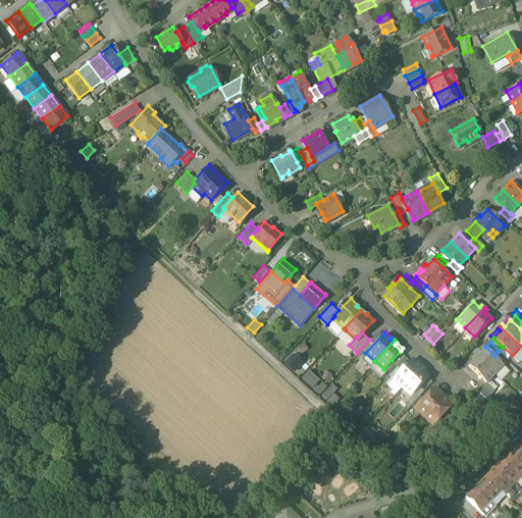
[(479,353),(484,347),(482,345),(476,351),(479,353)]
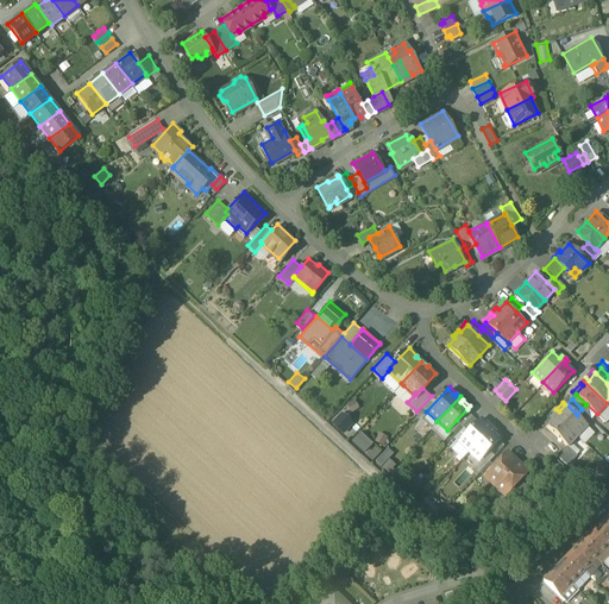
[(328,419),(336,426),(349,411),(341,404),(328,419)]
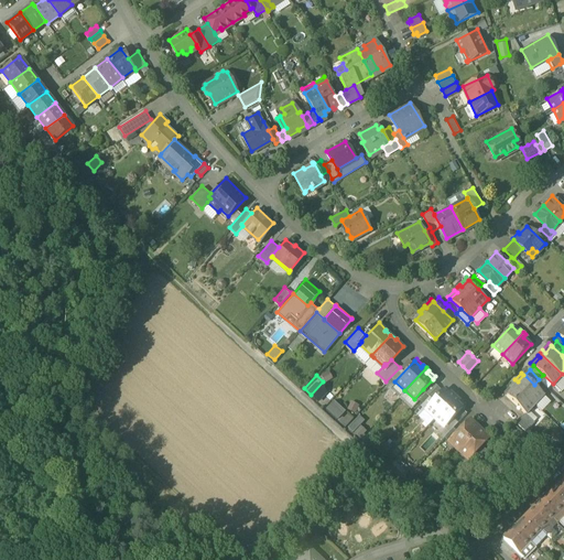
[(514,379),(512,381),(535,402),(544,394),(534,385),(524,375),(523,375),(518,381),(514,379)]
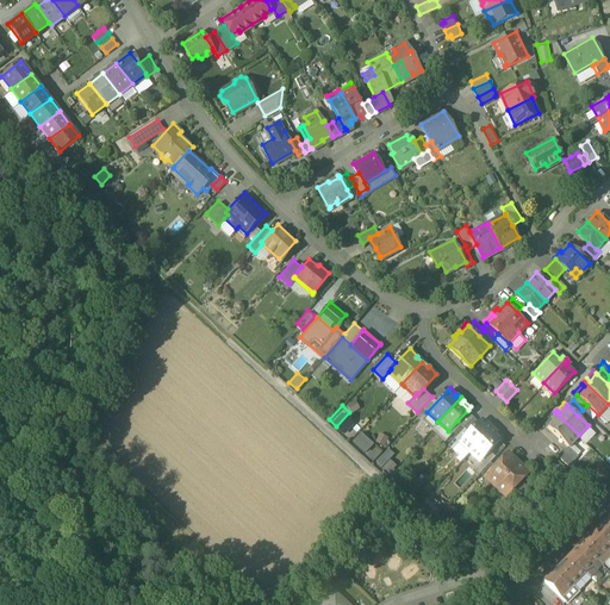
[(458,420),(464,426),(473,416),(467,411),(458,420)]
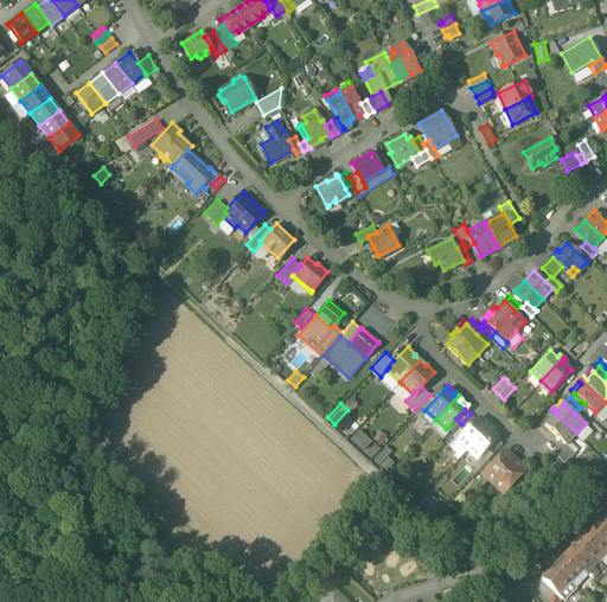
[(566,443),(576,433),(551,410),(549,414),(551,416),(544,423),(564,442),(566,443)]
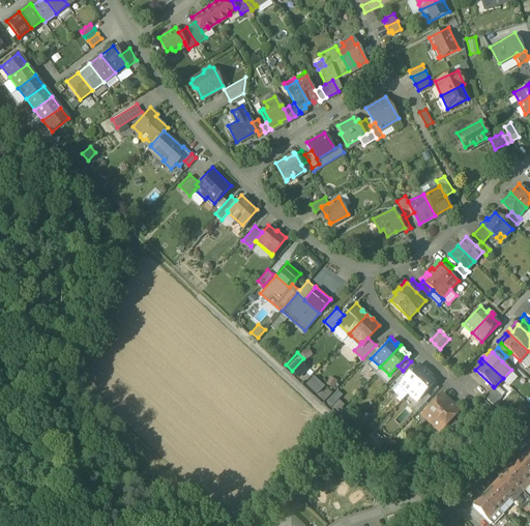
[(415,366),(411,361),(403,371),(407,375),(415,366)]
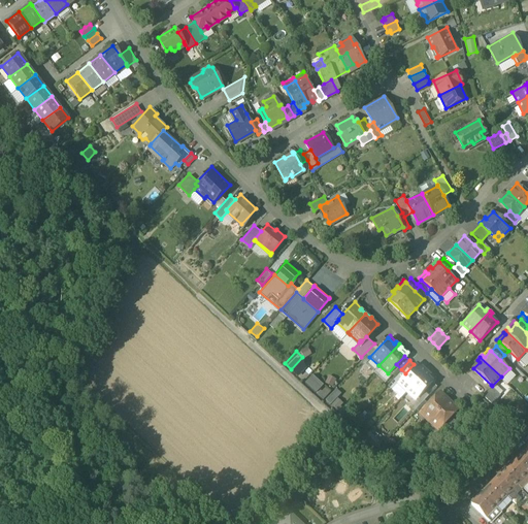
[(480,362),(477,360),(471,366),(473,368),(480,362)]
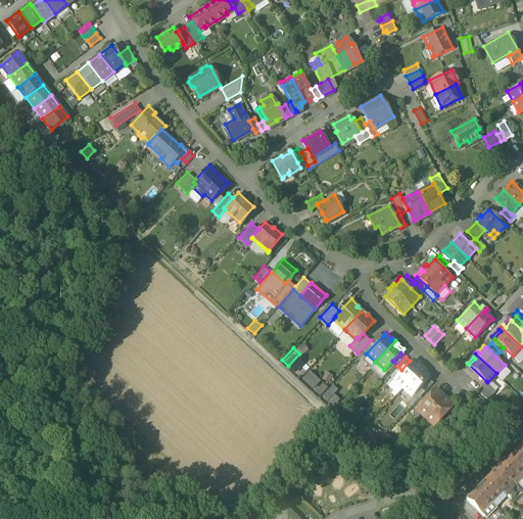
[(413,358),(411,360),(417,366),(419,363),(413,358)]
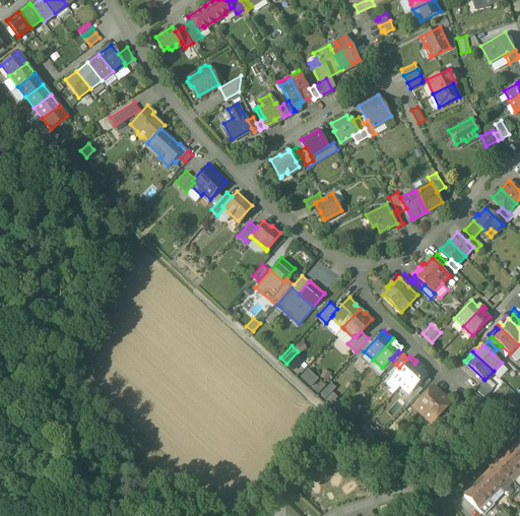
[(391,376),(400,385),(419,364),(416,361),(414,364),(408,358),(407,359),(399,368),(391,376)]
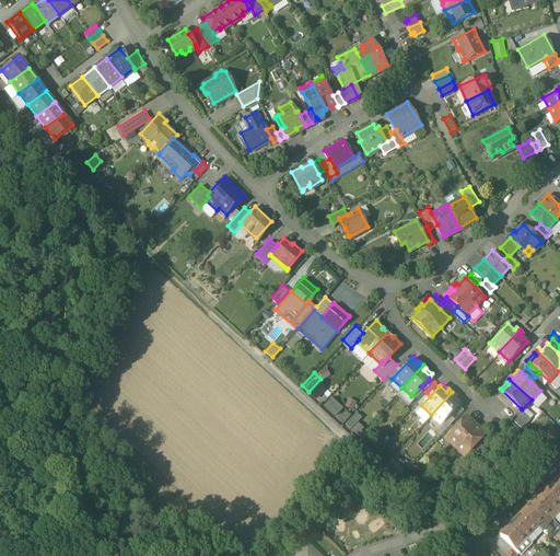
[(454,394),(452,392),(431,415),(440,424),(448,414),(458,404),(459,403),(452,396),(454,394)]
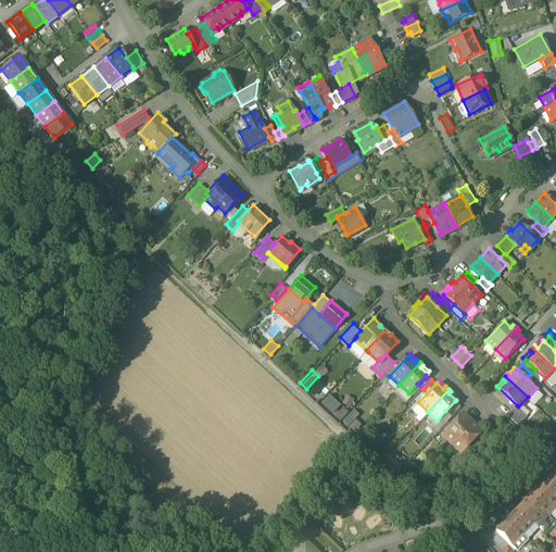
[(449,393),(456,400),(458,398),(451,391),(449,393)]
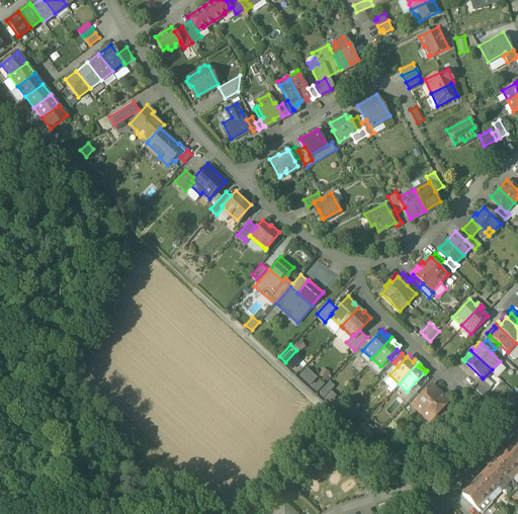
[(298,374),(309,382),(315,375),(306,366),(298,374)]
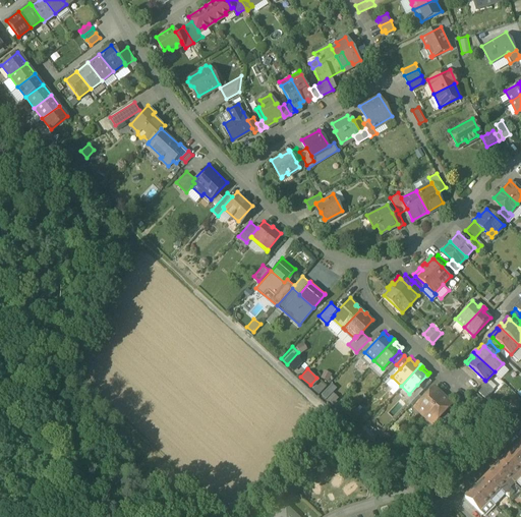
[(417,385),(422,389),(430,381),(426,376),(417,385)]
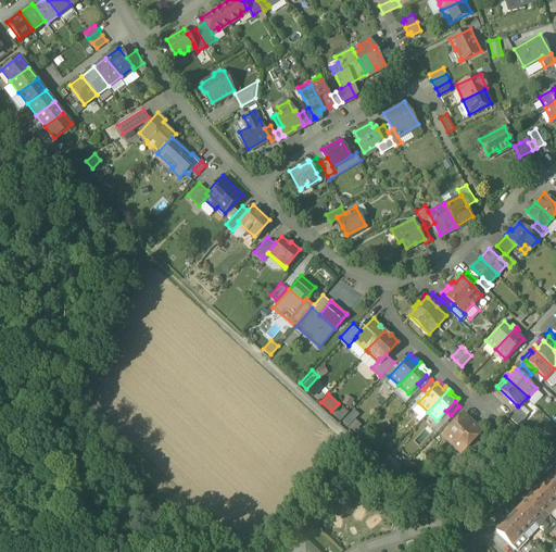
[(517,405),(513,410),(507,415),(517,424),(522,418),(527,414),(518,406),(517,405)]
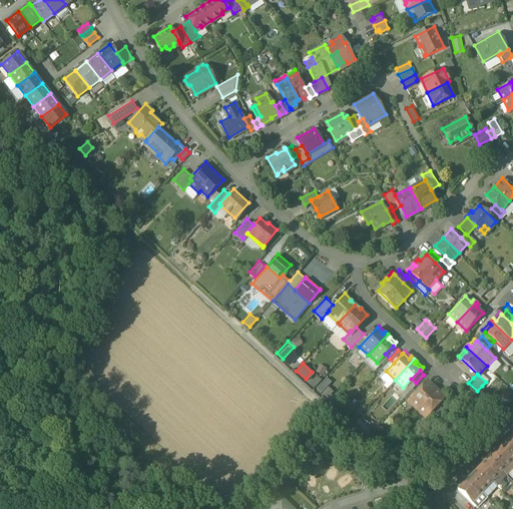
[(316,387),(321,391),(328,383),(323,379),(316,387)]
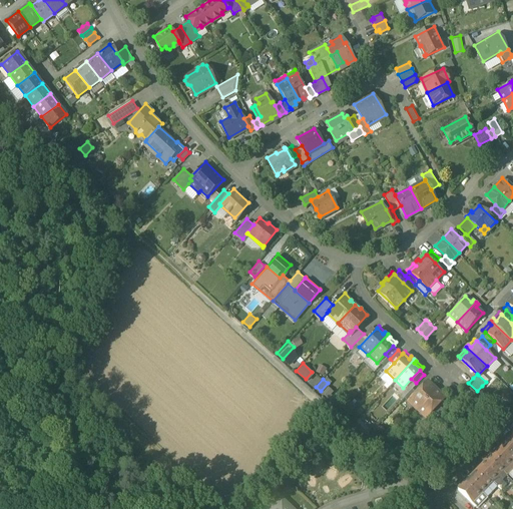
[(408,400),(417,408),(436,388),(427,380),(417,391),(408,400)]
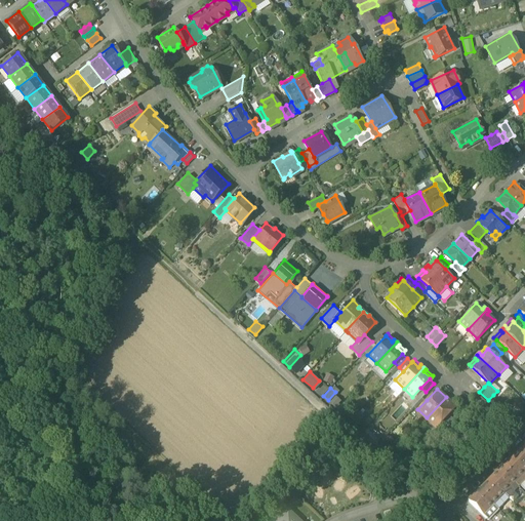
[(413,405),(417,409),(427,400),(421,396),(413,405)]
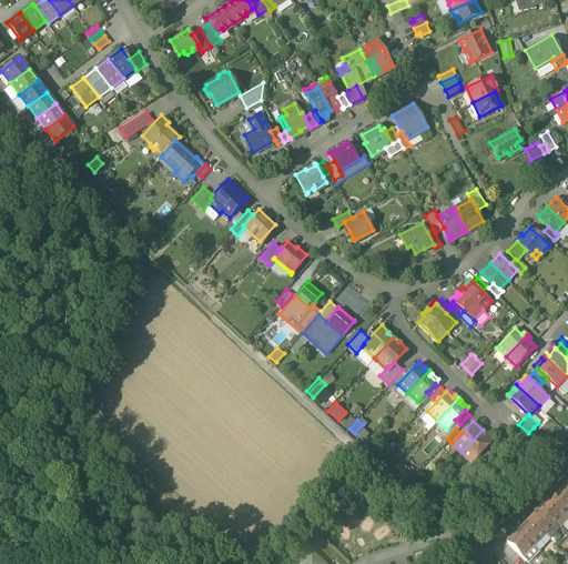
[(493,439),(483,430),(462,452),(472,461),(485,446),(493,439)]
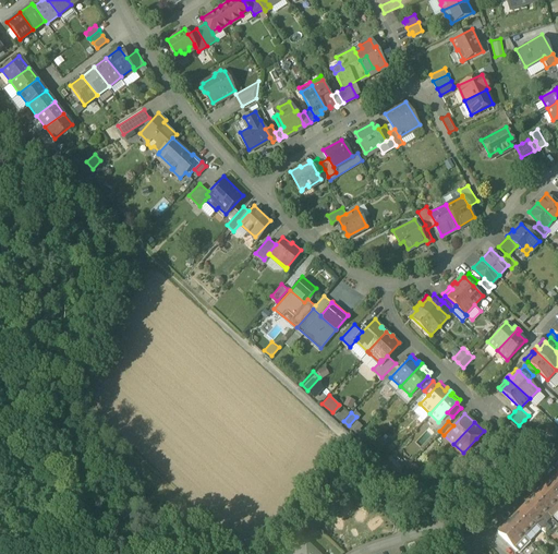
[(373,444),(378,448),(386,440),(381,435),(373,444)]
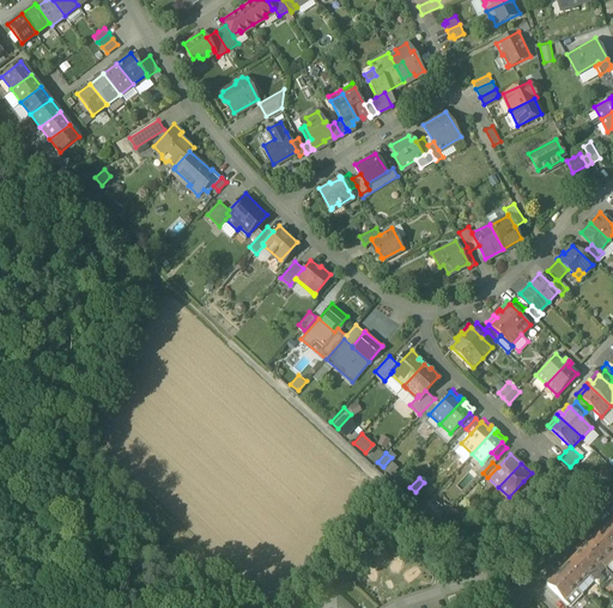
[(509,497),(514,503),(528,486),(523,481),(509,497)]
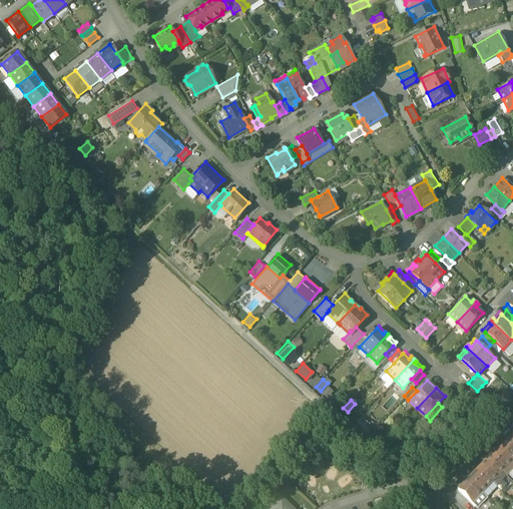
[(353,423),(360,430),(367,422),(361,415),(353,423)]
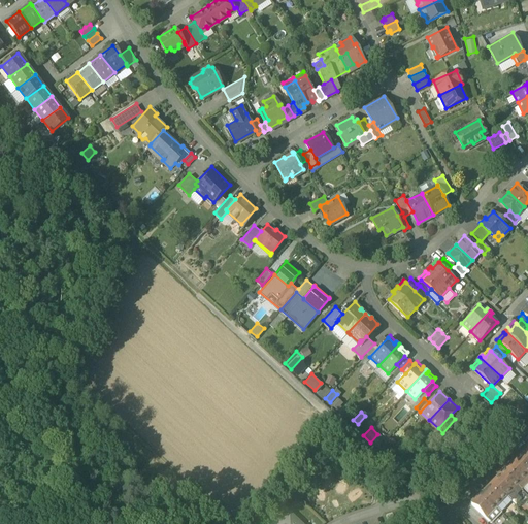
[(385,440),(377,434),(370,443),(376,449),(385,440)]
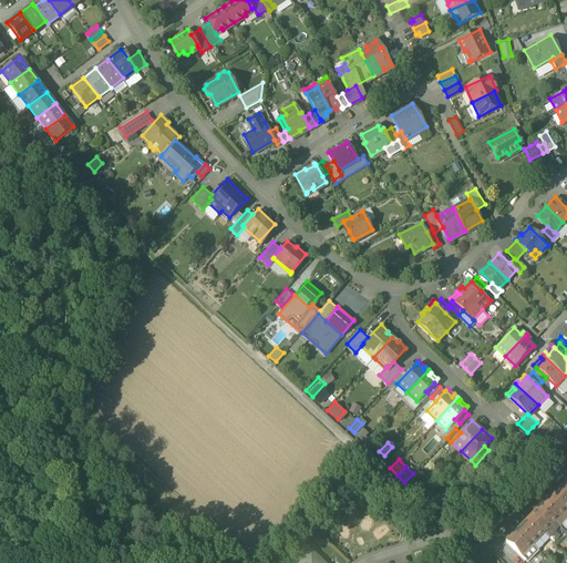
[(566,476),(550,493),(549,494),(556,502),(558,500),(566,508),(566,505),(566,476)]
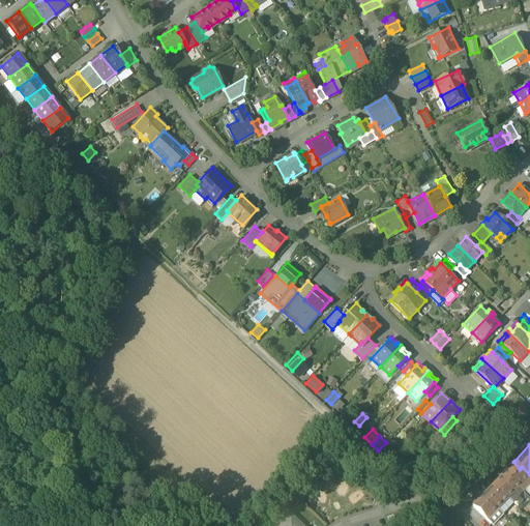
[(513,462),(496,479),(503,487),(502,488),(509,495),(529,474),(522,467),(520,469),(513,462)]
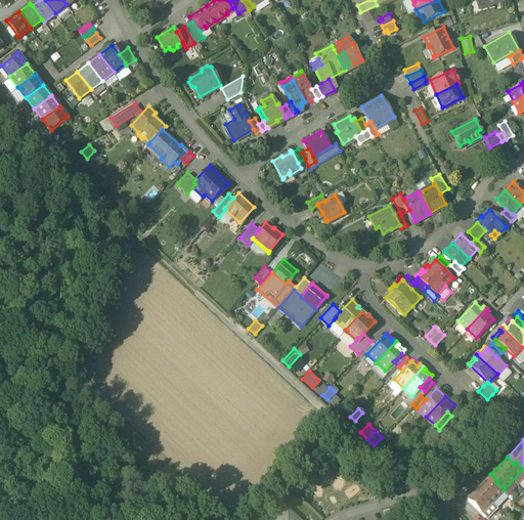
[(523,470),(523,469),(504,489),(503,489),(507,493),(518,482),(523,476),(523,470)]
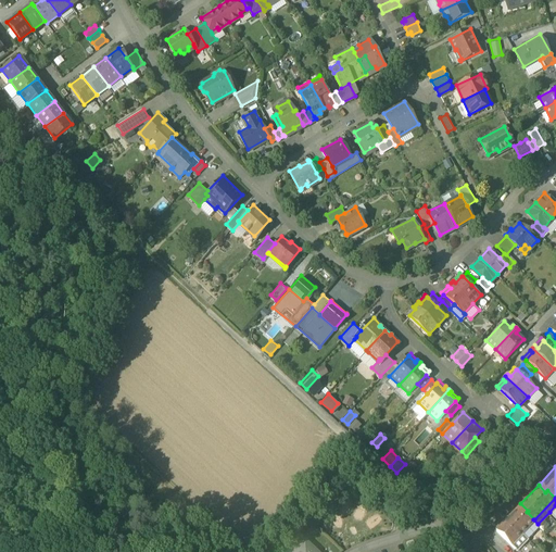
[(533,519),(534,519),(527,512),(528,511),(520,503),(496,528),(510,542),(517,549),(528,538),(521,531),(533,519)]
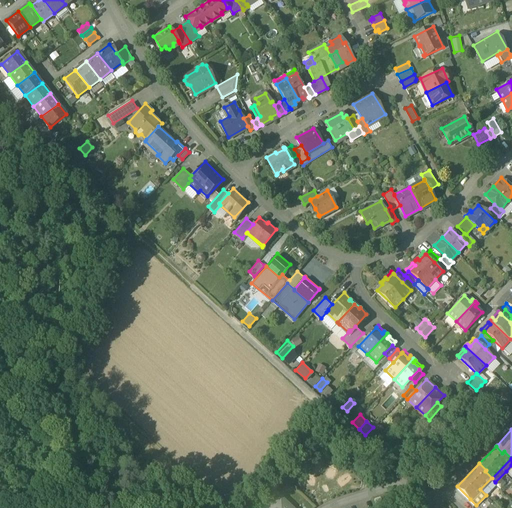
[(268,507),(290,507),(292,507),(281,496),(268,507)]
